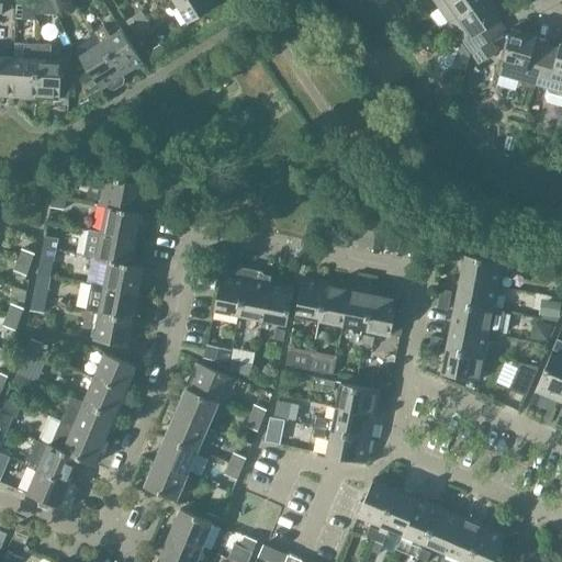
[(24,0),(24,10),(33,11),(33,0),(24,0)]
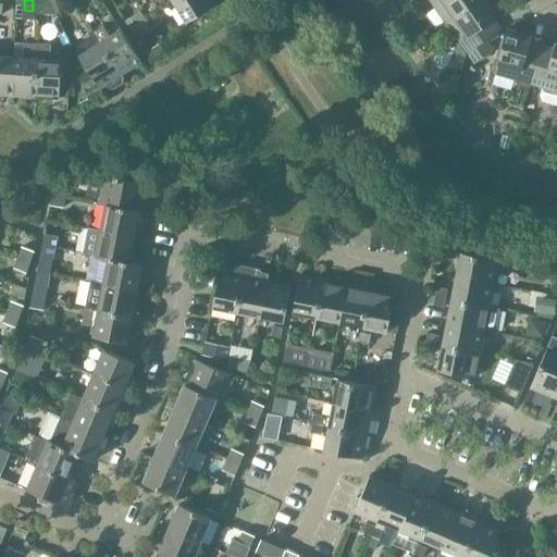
[(42,0),(33,0),(33,11),(42,11),(42,0)]
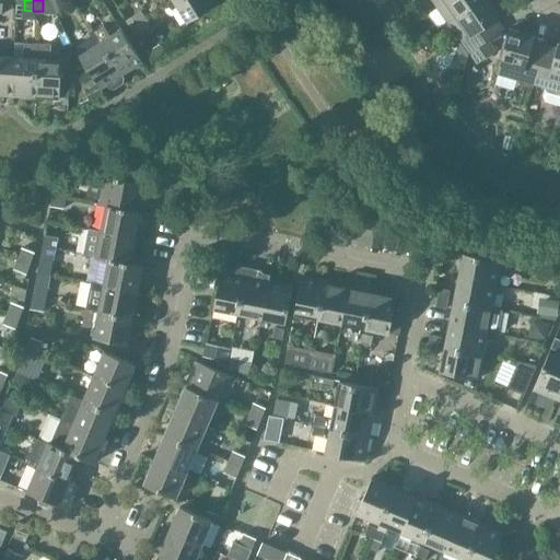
[(219,0),(177,0),(175,2),(188,23),(221,2),(219,0)]
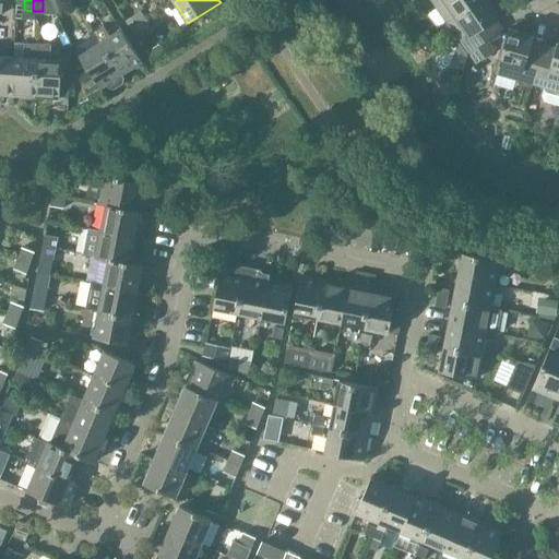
[(430,0),(447,23),(479,0),(430,0)]
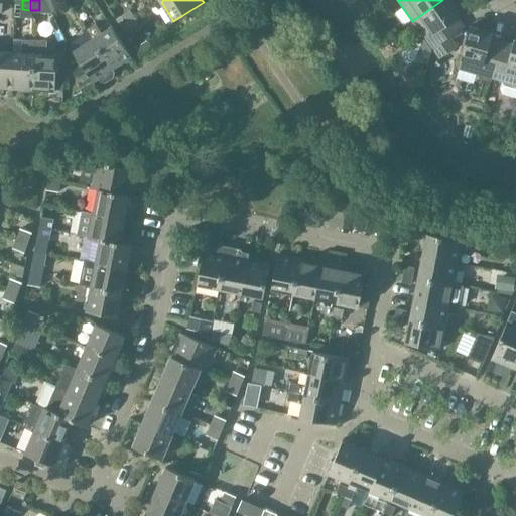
[(450,0),(442,0),(412,21),(432,49),(461,30),(454,21),(462,15),(450,0)]
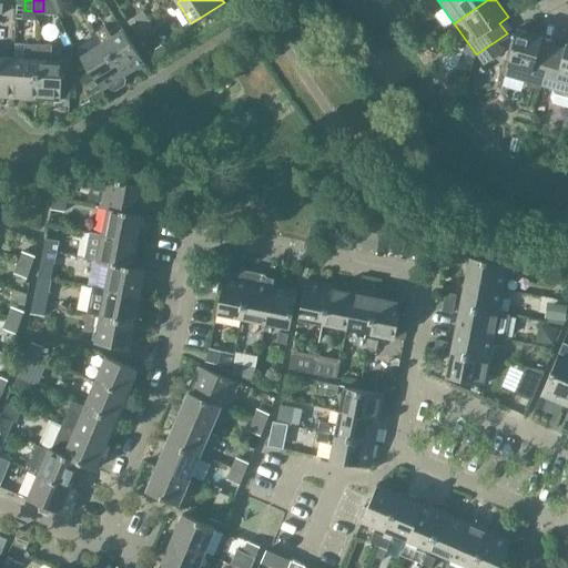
[(134,18),(139,27),(149,20),(144,12),(134,18)]
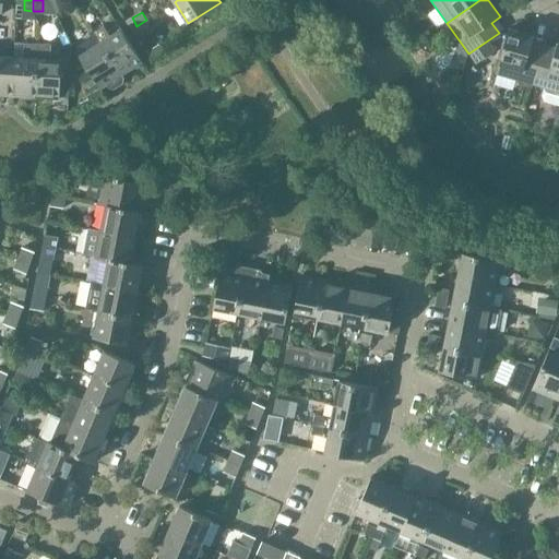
[(146,20),(137,26),(142,34),(152,27),(146,20)]
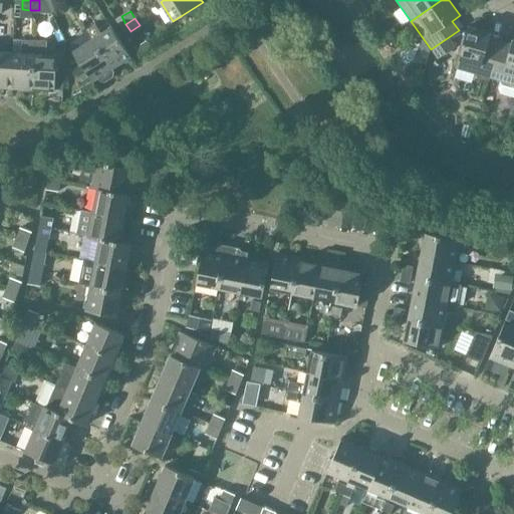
[(111,70),(131,58),(111,27),(101,34),(95,24),(86,30),(92,40),(111,70)]
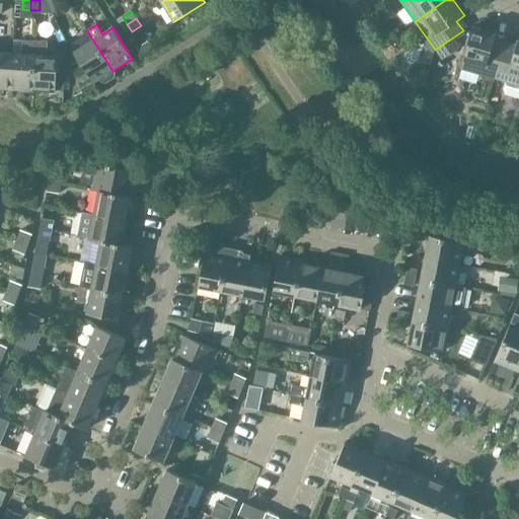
[(460,69),(494,79),(504,47),(493,43),(496,33),(472,26),(460,69)]
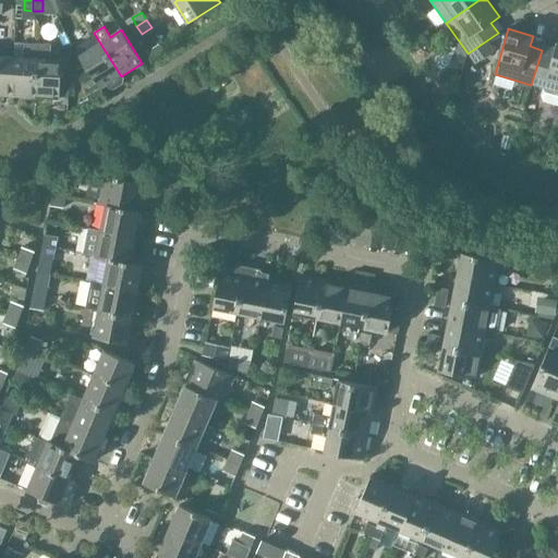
[(557,43),(556,43),(554,53),(542,50),(531,85),(530,92),(532,96),(557,104),(557,43)]
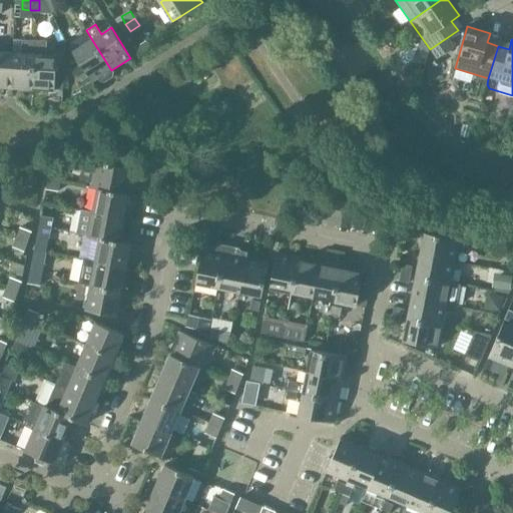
[(92,40),(73,52),(79,60),(72,65),(71,69),(76,75),(79,76),(86,72),(92,82),(99,78),(101,80),(105,81),(112,76),(113,73),(111,70),(92,40)]
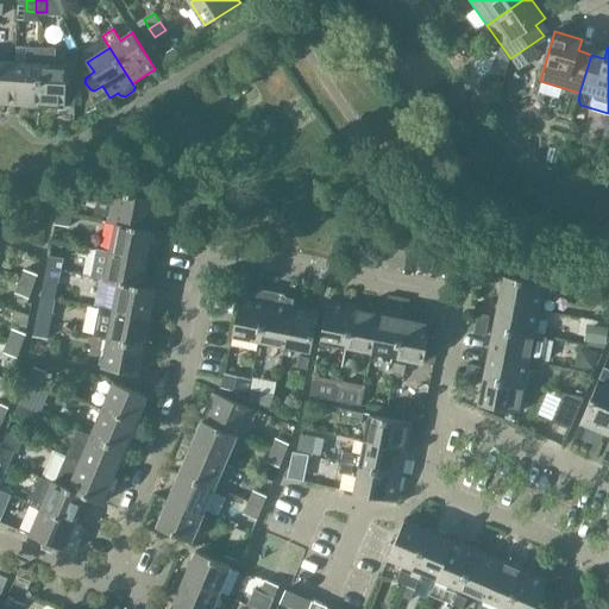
[(0,104),(13,106),(16,63),(0,61),(0,104)]
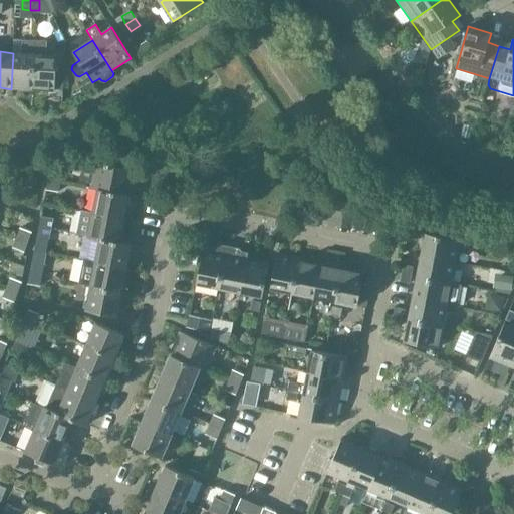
[(11,89),(32,90),(34,54),(13,53),(11,89)]
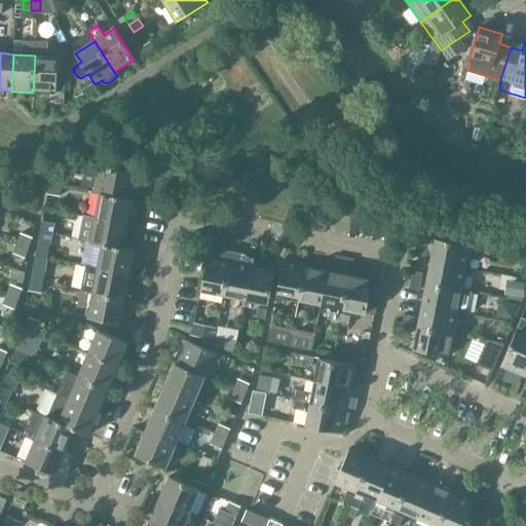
[(35,55),(33,92),(57,94),(59,58),(35,55)]
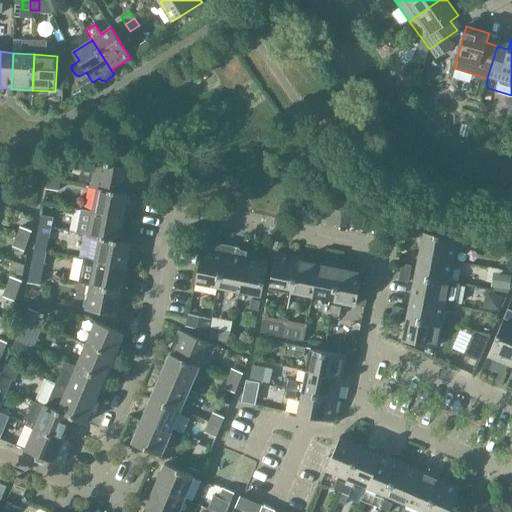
[(92,82),(79,89),(83,95),(96,88),(92,82)]
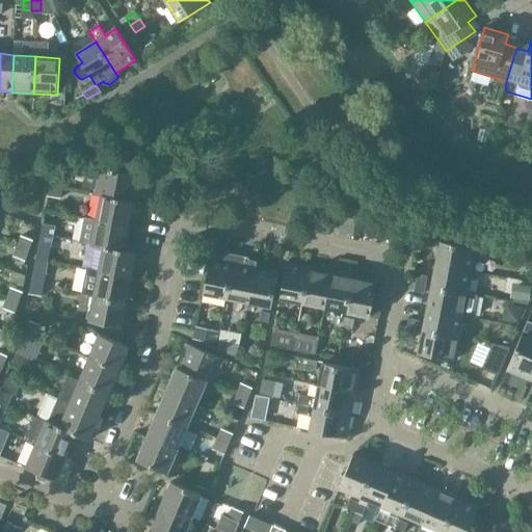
[(95,195),(102,196),(102,195),(134,203),(139,176),(100,168),(95,195)]
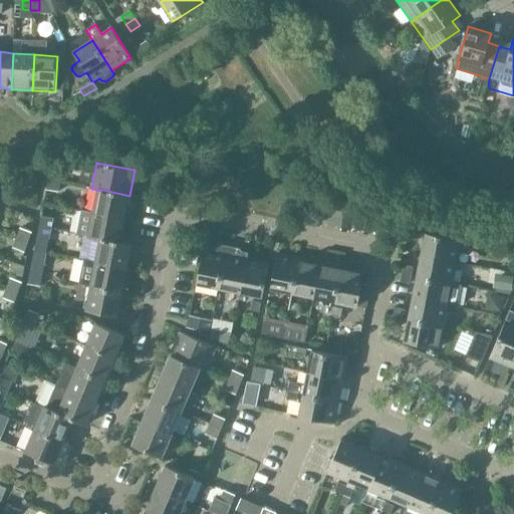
[(49,180),(60,182),(62,172),(51,169),(49,180)]
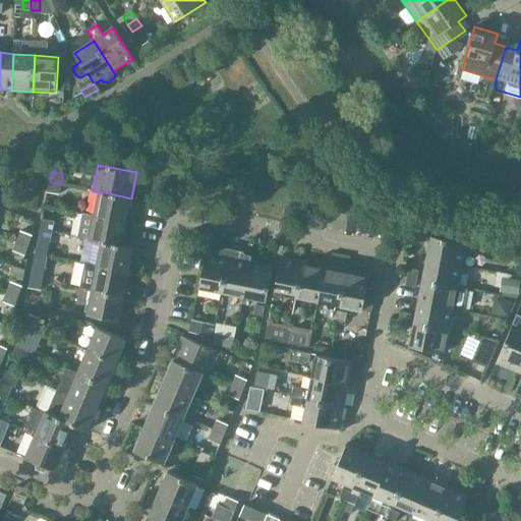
[(61,184),(50,182),(47,192),(59,195),(61,184)]
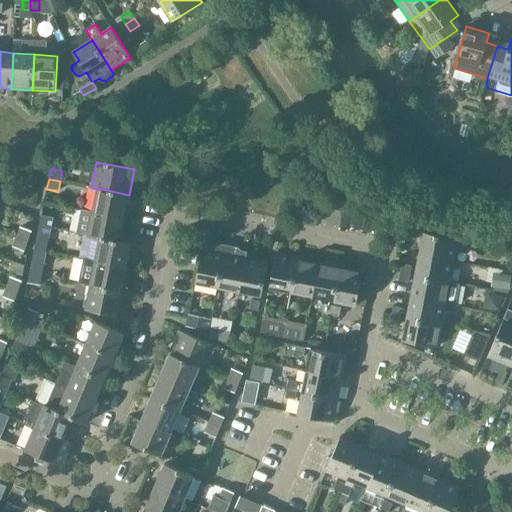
[(98,189),(93,212),(124,218),(129,195),(98,188),(98,189)]
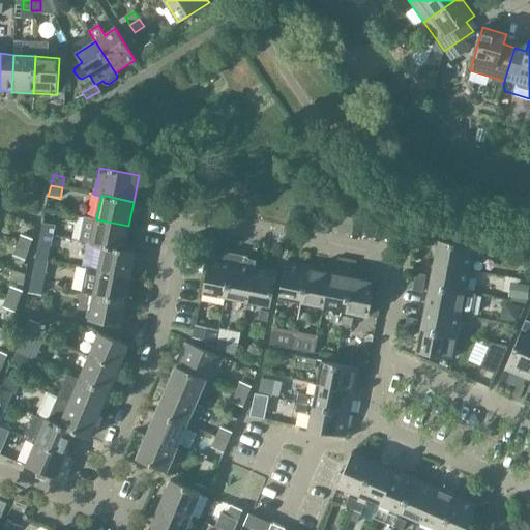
[(80,242),(104,246),(123,251),(123,249),(128,226),(96,219),(84,217),(80,242)]
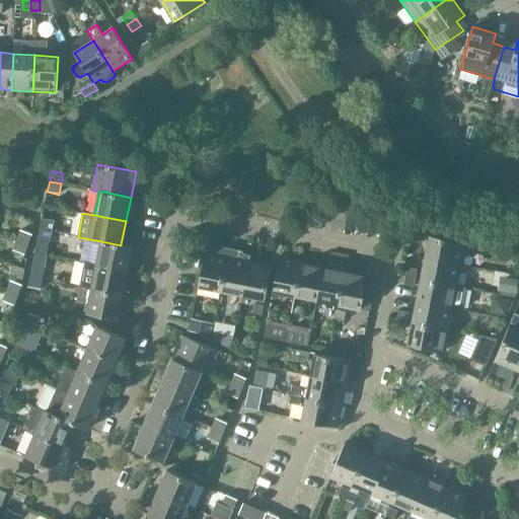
[(42,218),(40,229),(52,231),(54,221),(42,218)]
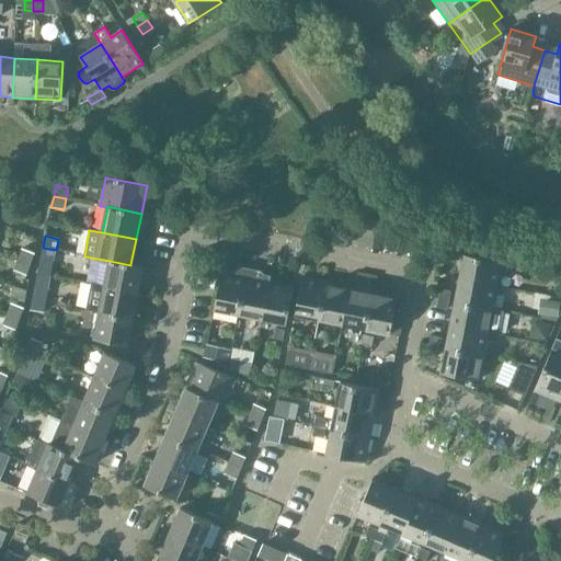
[(41,259),(54,262),(56,250),(43,248),(41,259)]
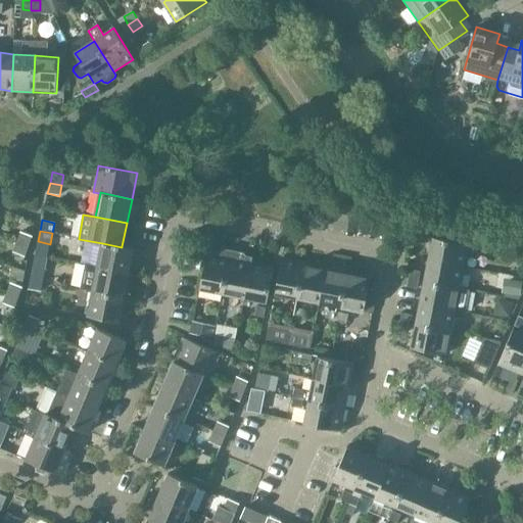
[(17,242),(29,246),(33,236),(21,232),(17,242)]
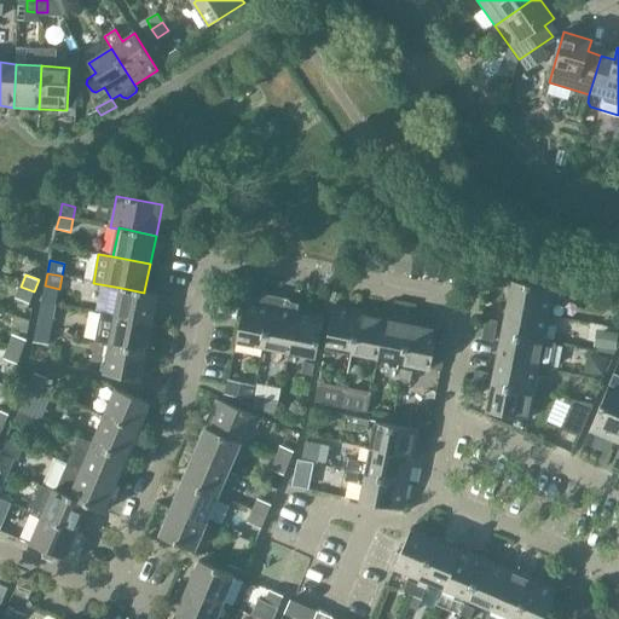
[(492,288),(504,290),(507,279),(495,277),(492,288)]
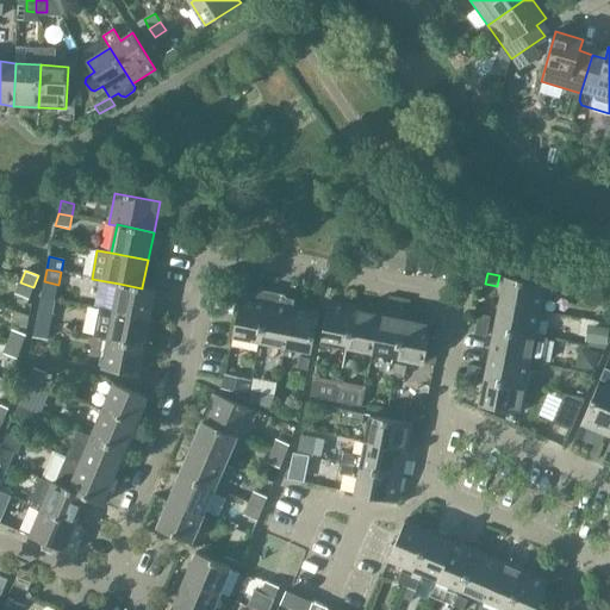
[(505,277),(499,303),(542,311),(547,285),(505,277)]
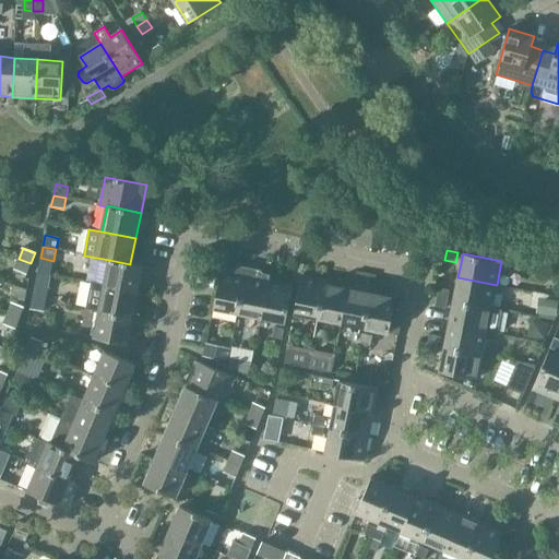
[(14,270),(27,274),(31,263),(19,259),(14,270)]
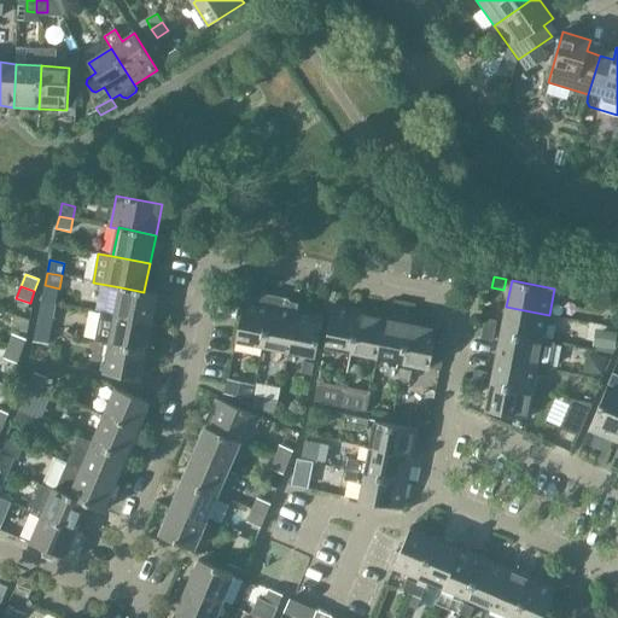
[(121,287),(115,315),(152,322),(158,293),(144,291),(144,292),(121,287)]
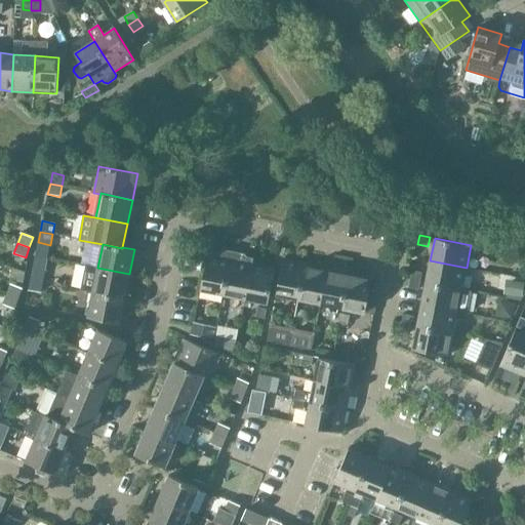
[(224,295),(232,252),(219,250),(217,251),(216,251),(216,255),(208,254),(206,263),(201,290),(224,295)]
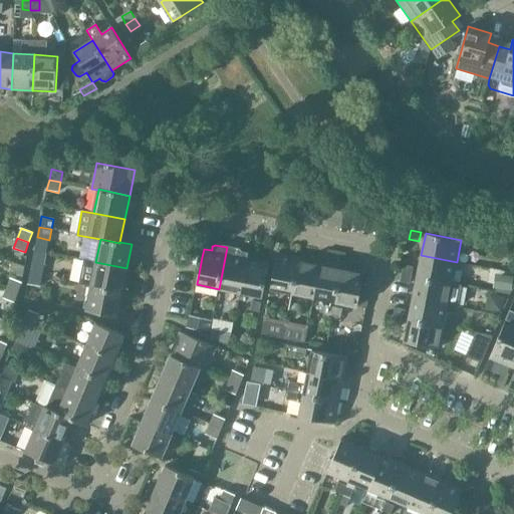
[(219,289),(240,293),(247,258),(240,256),(241,252),(240,251),(239,250),(227,247),(219,289)]
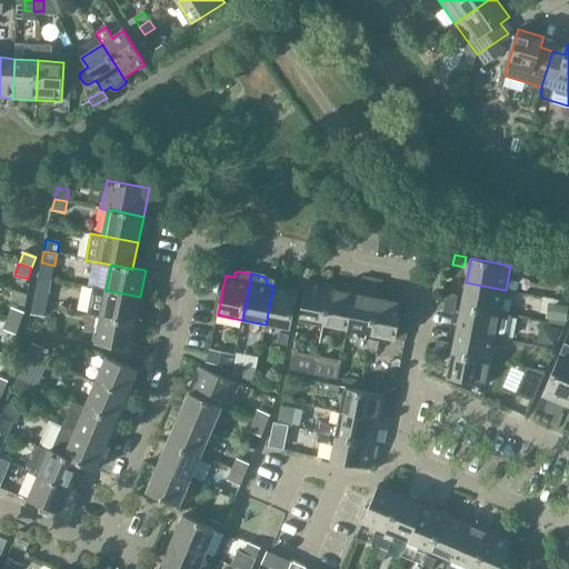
[(298,326),(322,330),(323,325),(332,286),(307,280),(298,326)]
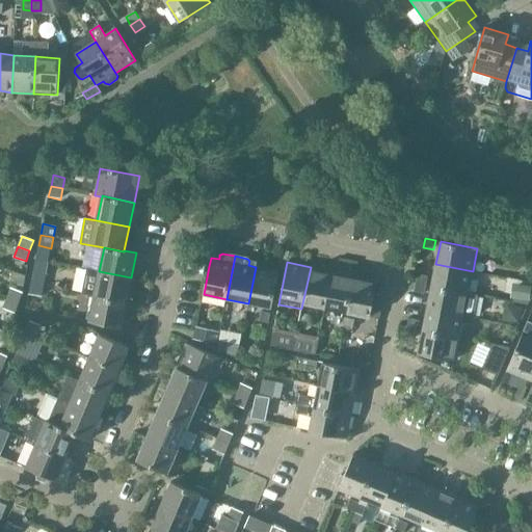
[(435,264),(431,287),(469,293),(473,271),(435,264)]
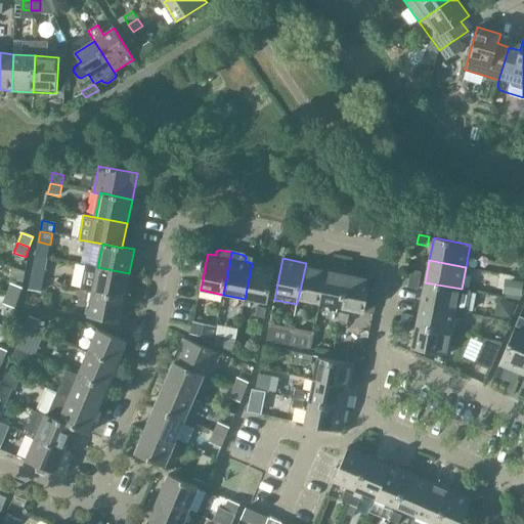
[(252,263),(245,299),(267,303),(274,267),(252,263)]
